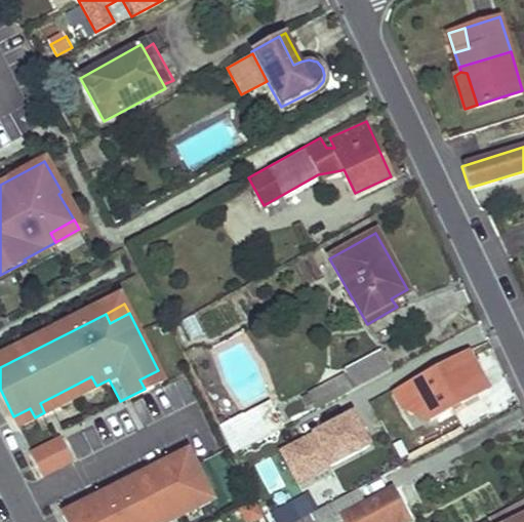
[(392,367),(380,348),(343,368),(354,388),(392,367)]
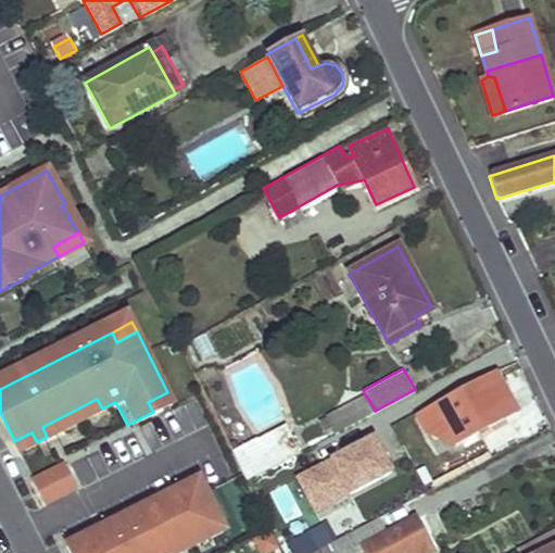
[(503,416),(483,381),(418,416),(427,432),(444,424),(455,444),(503,416)]
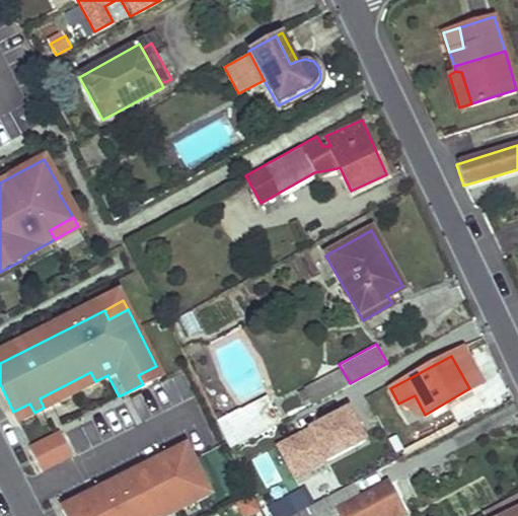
[(138,375),(143,384),(161,375),(156,366),(138,375)]
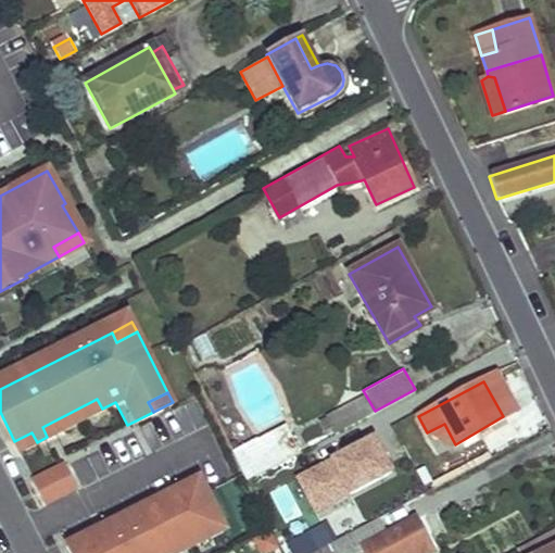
[(42,427),(47,437),(102,409),(97,399),(42,427)]
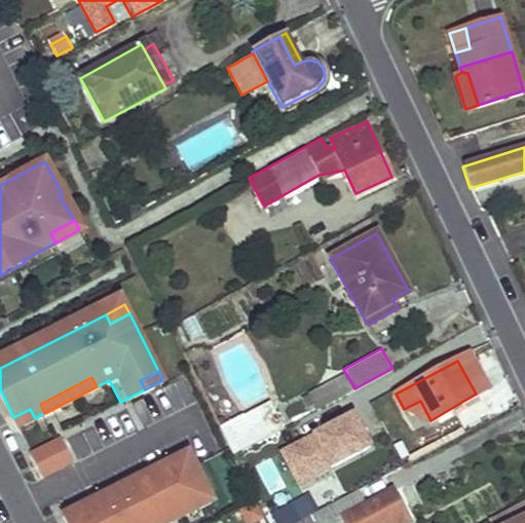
[(284,427),(273,408),(249,421),(246,413),(219,424),(233,453),(284,427)]
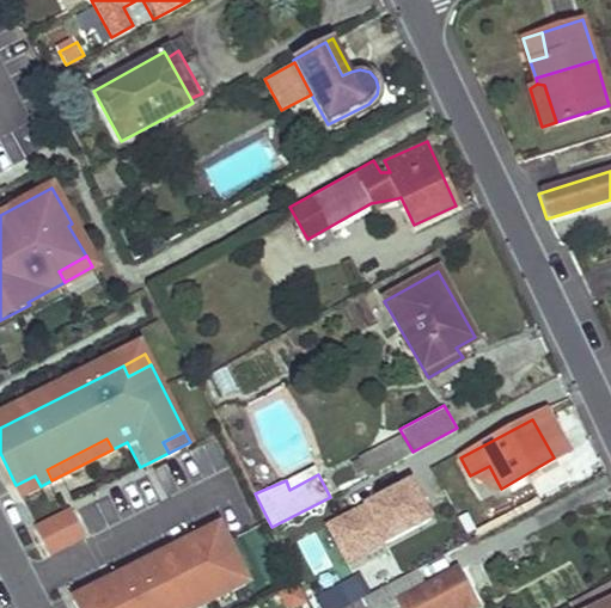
[(35,476),(16,485),(22,496),(41,486),(35,476)]
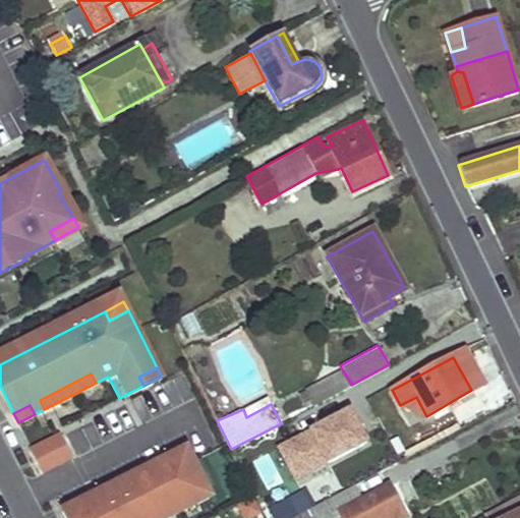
[(275,443),(292,481),(369,447),(352,408),(275,443)]
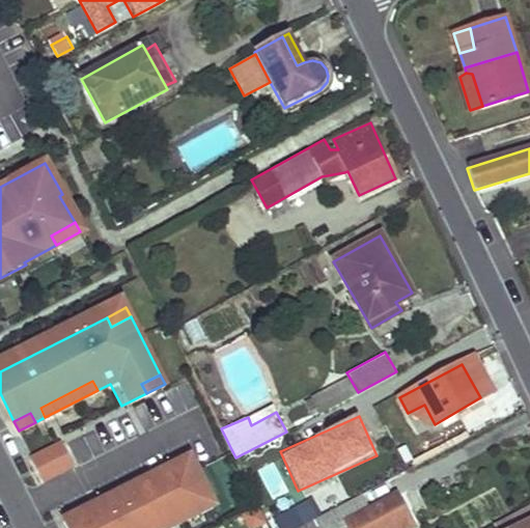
[(60,442),(53,445),(65,469),(72,465),(60,442)]
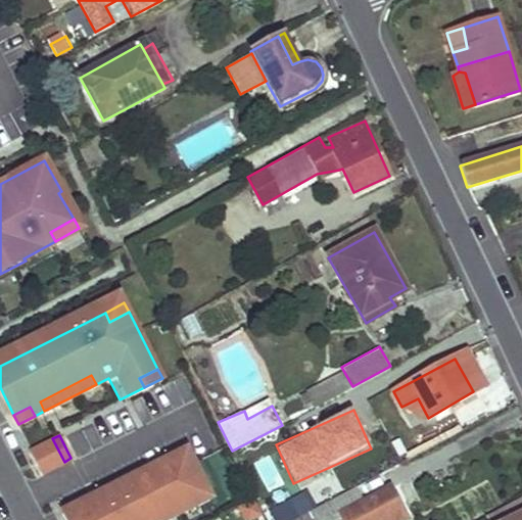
[(52,438),(39,445),(51,468),(64,462),(52,438)]
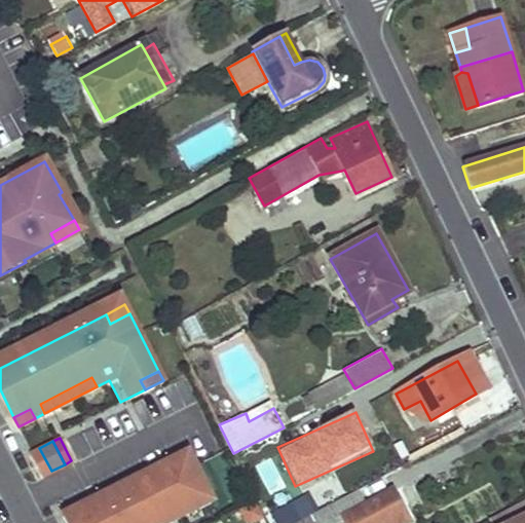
[(39,448),(31,452),(43,475),(51,471),(39,448)]
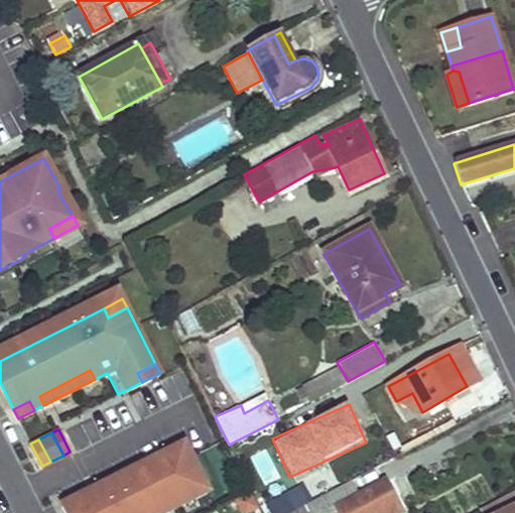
[(66,512),(139,512),(204,481),(184,442),(61,504),(66,512)]
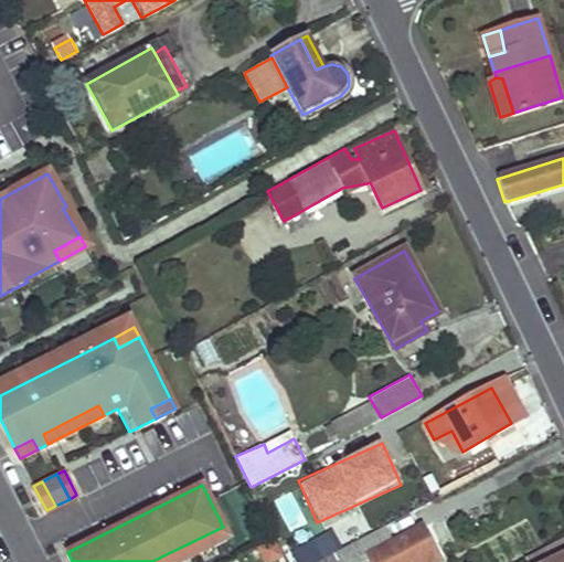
[(284,499),(278,487),(264,495),(269,507),(284,499)]
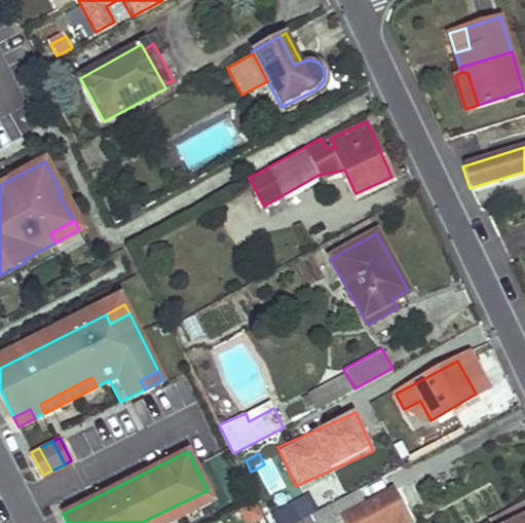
[(406,522),(410,521),(394,489),(364,505),(358,492),(311,518),(310,515),(294,522),(330,522),(343,516),(347,522),(406,522)]
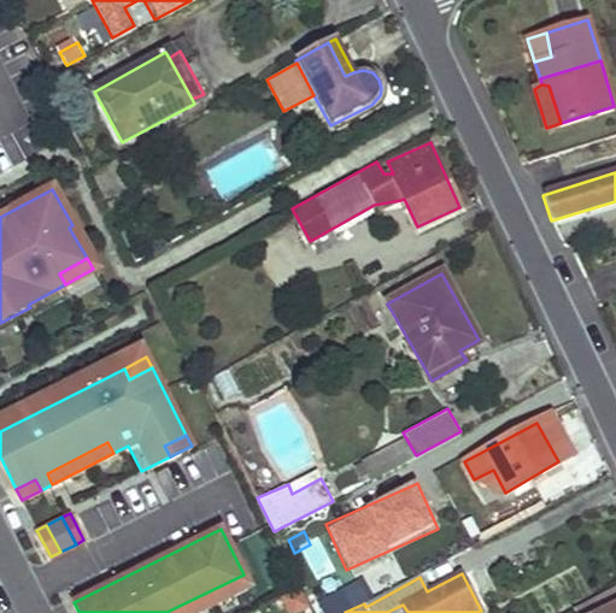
[(194,612),(250,585),(244,575),(166,612),(194,612)]
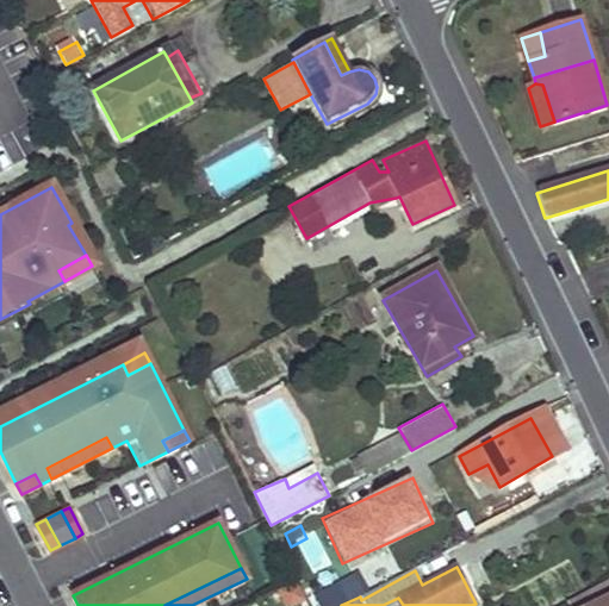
[(371,591),(361,573),(316,597),(319,605),(341,605),(360,597),(371,591)]
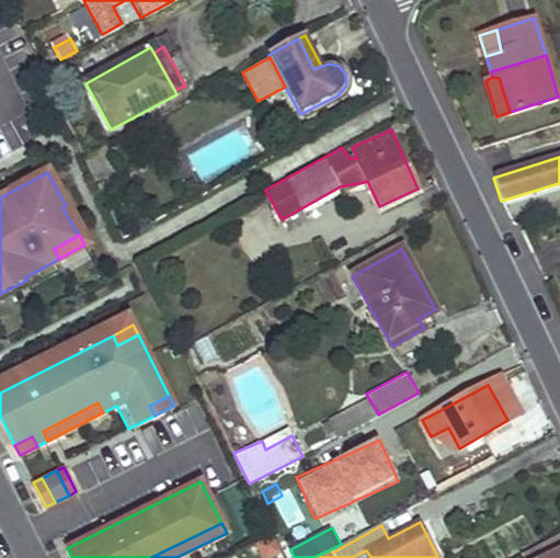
[(281,547),(273,532),(258,539),(265,555),(281,547)]
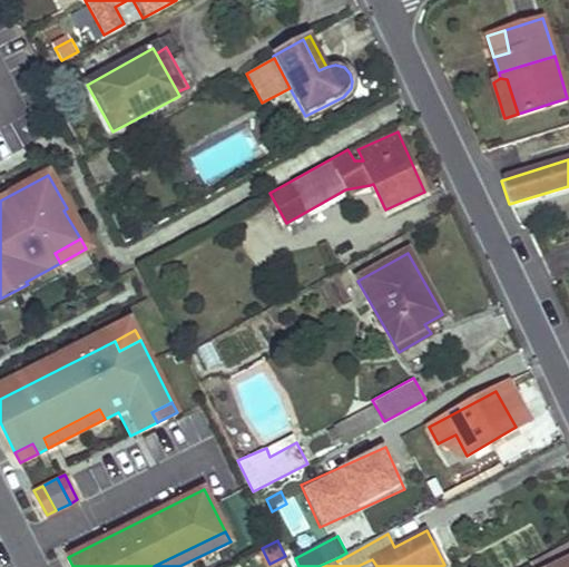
[(568,566),(568,540),(529,563),(530,566),(568,566)]
